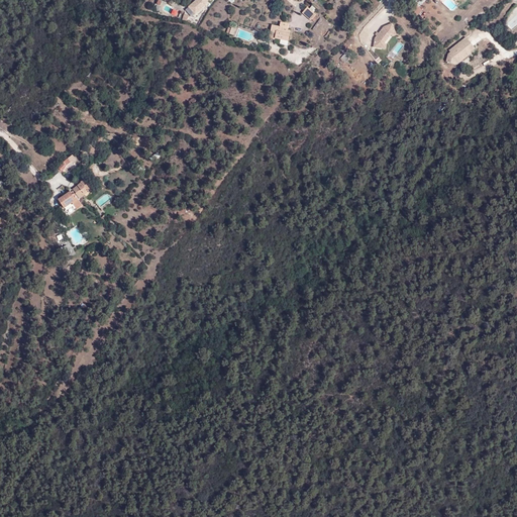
[(196,0),(192,5),(198,12),(205,5),(208,0),(196,0)]
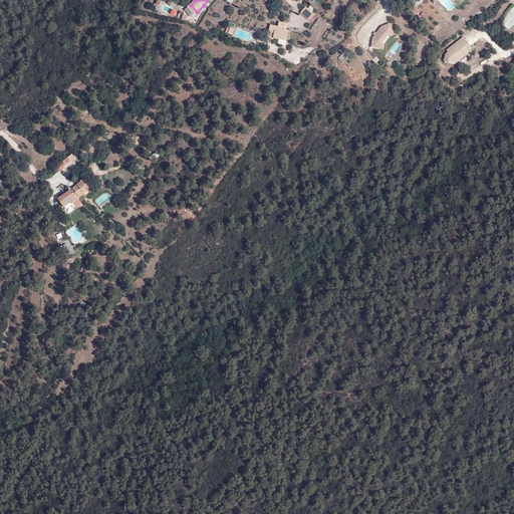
[(407,7),(415,15),(420,9),(412,2),(407,7)]
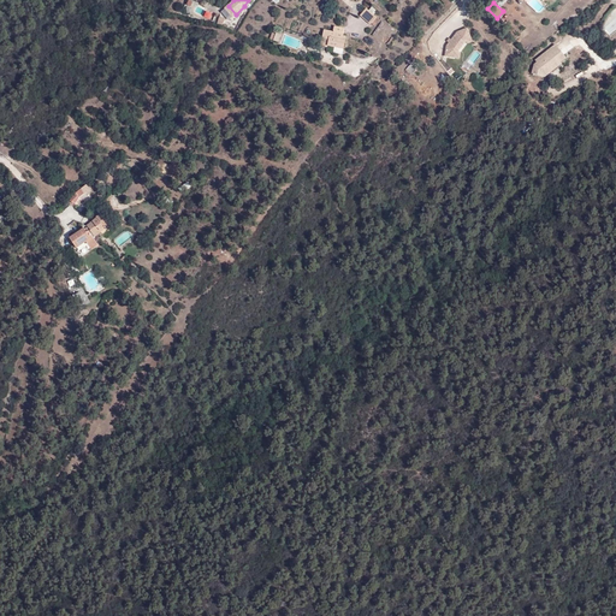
[(232,17),(236,15),(229,6),(225,9),(232,17)]
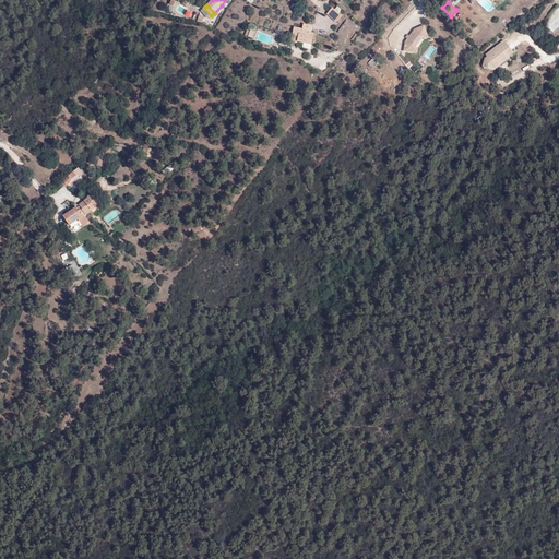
[(326,14),(336,23),(342,16),(332,8),(326,14)]
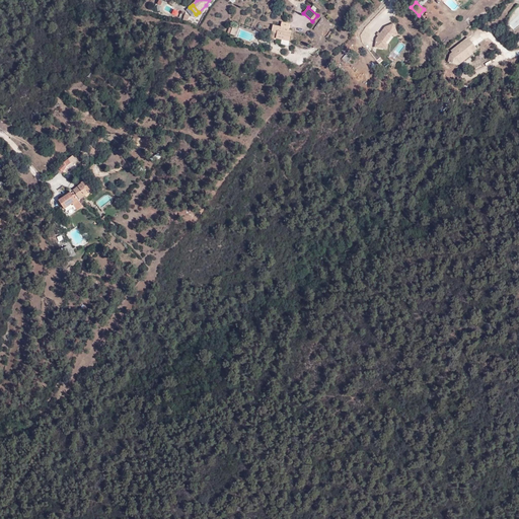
[(276,39),(289,42),(291,33),(289,33),(289,30),(289,28),(289,25),(282,23),(281,27),(273,25),(270,39),(276,40),(276,39)]
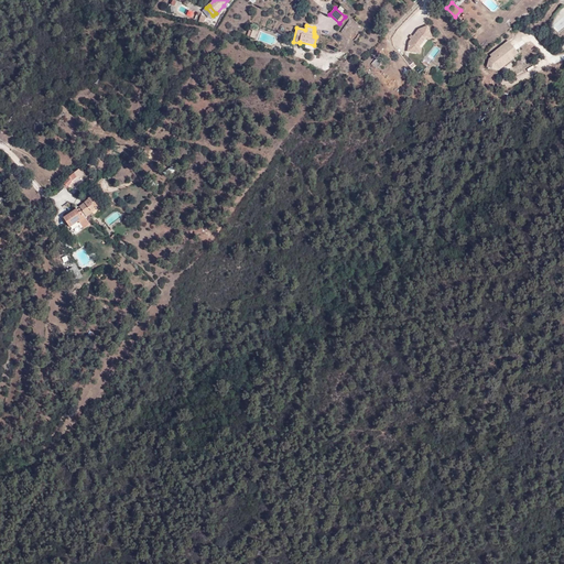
[(425,38),(431,34),(427,25),(419,29),(413,36),(411,39),(409,41),(407,52),(419,53),(419,46),(425,38)]
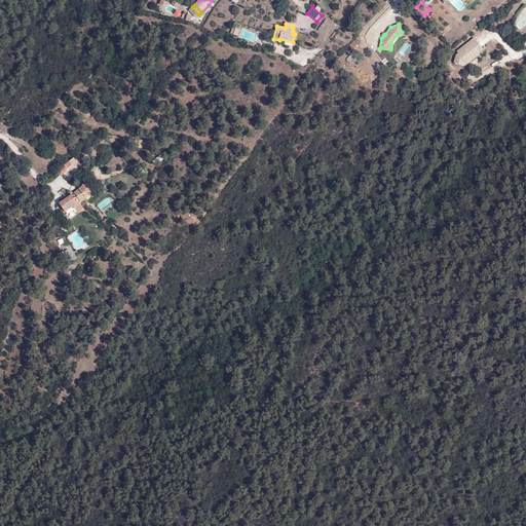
[(242,29),(239,37),(256,42),(258,34),(242,29)]
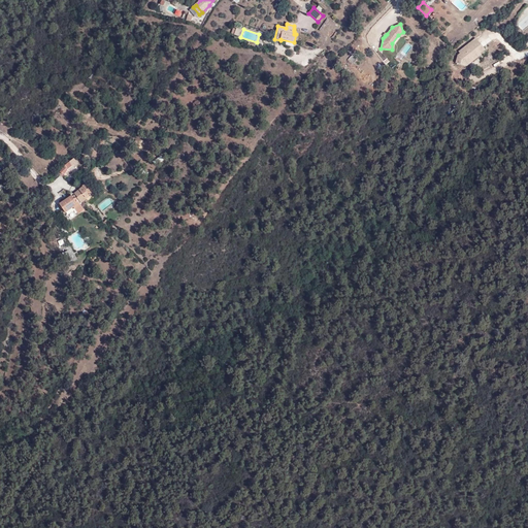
[(459,52),(460,54),(458,55),(455,62),(467,66),(466,65),(481,56),(480,54),(485,51),(475,39),(459,52)]
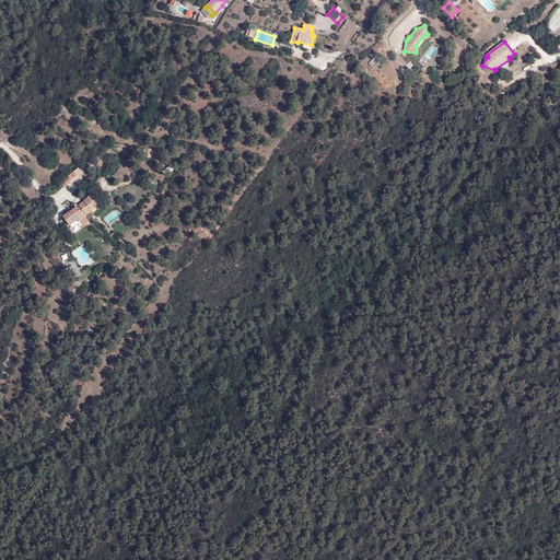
[(72,168),(62,179),(67,183),(71,179),(77,174),(73,171),(72,168)]
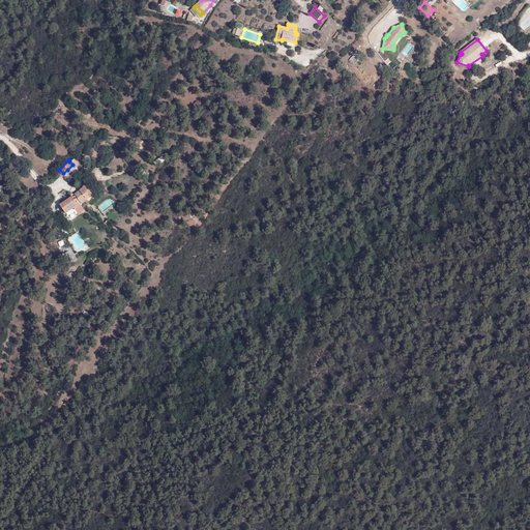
[(83,205),(84,204),(89,200),(87,198),(89,196),(92,199),(97,194),(92,188),(91,188),(87,183),(82,186),(83,187),(75,194),(77,197),(83,205)]
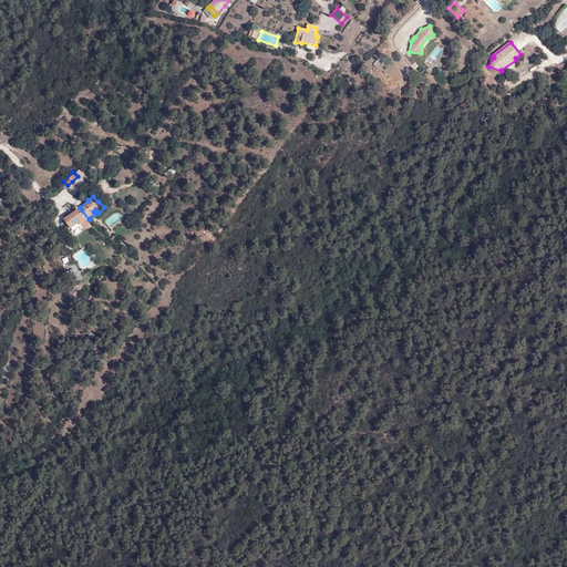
[(83,224),(88,220),(82,213),(82,212),(79,208),(73,212),(83,224)]
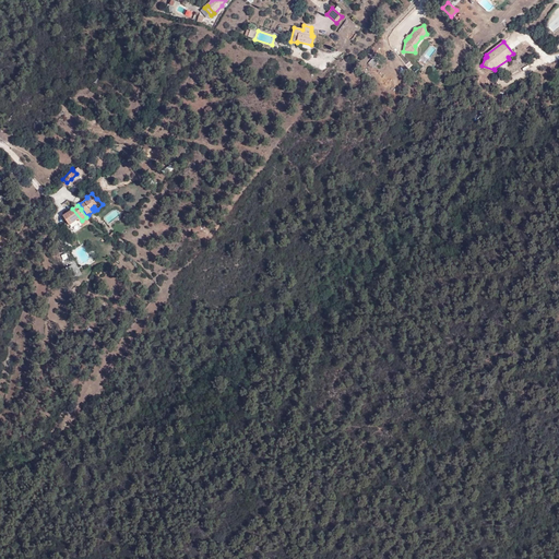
[(62,215),(64,217),(67,215),(67,214),(72,209),(62,215)]
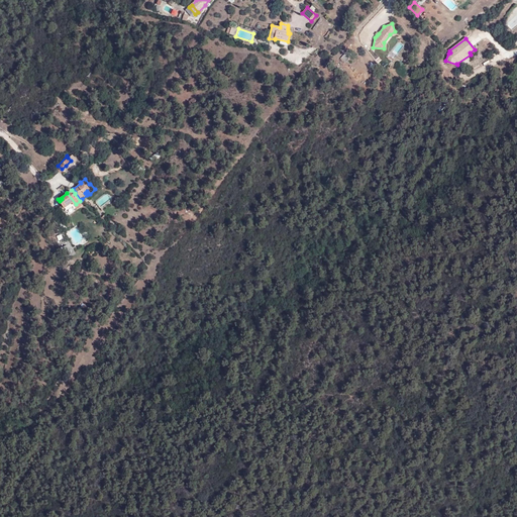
[(72,202),(75,207),(76,204),(67,193),(62,198),(62,199),(60,201),(64,208),(72,202)]
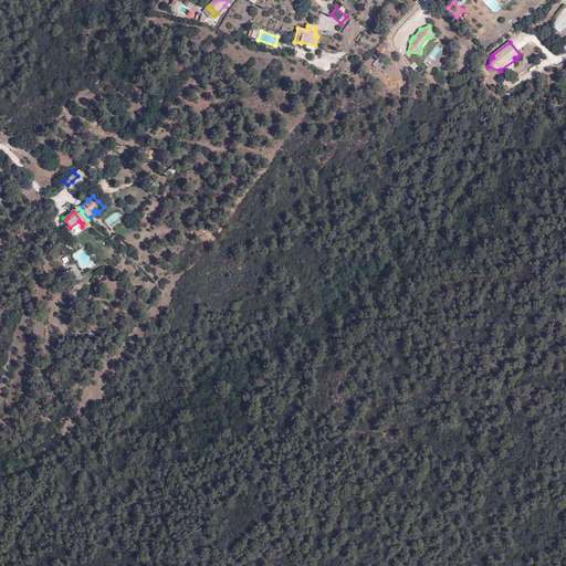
[(83,223),(82,227),(84,230),(91,226),(87,220),(83,223)]
